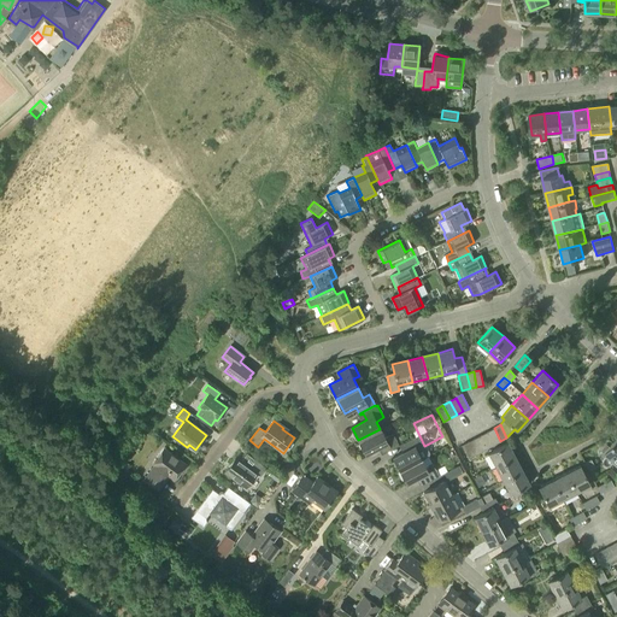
[(500,441),(494,428),(487,432),(494,445),(500,441)]
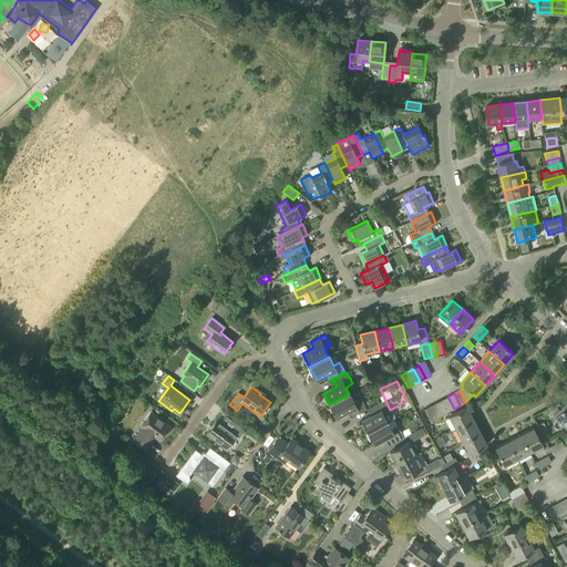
[(349,394),(329,404),(336,418),(350,411),(353,416),(367,410),(361,399),(353,402),(349,394)]
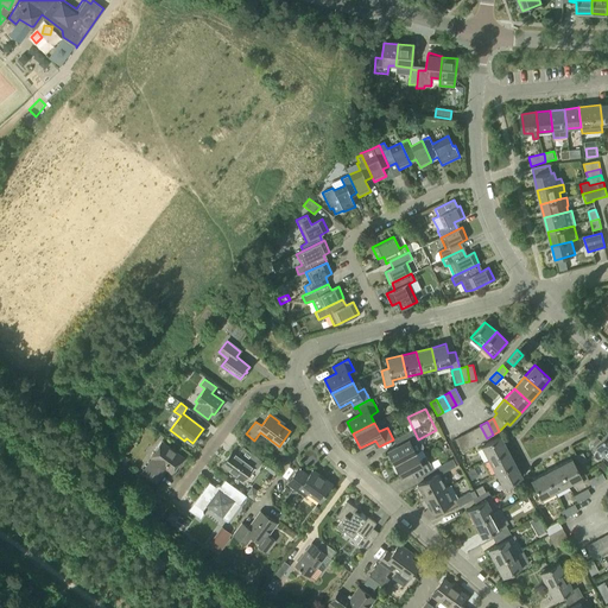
[(480,425),(474,429),(481,442),(487,438),(480,425)]
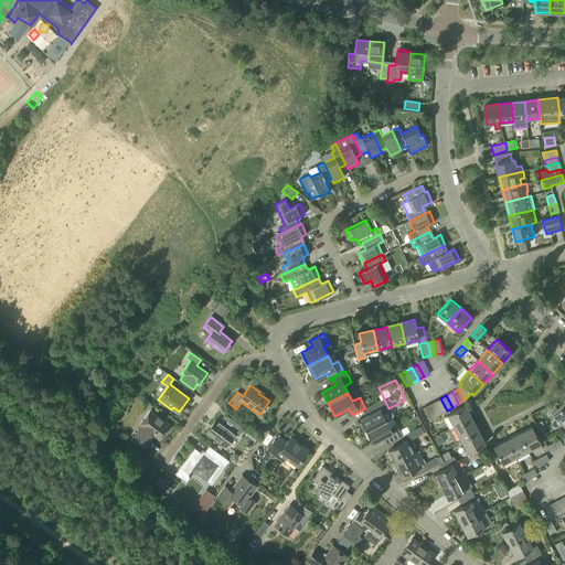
[(440,398),(434,402),(440,414),(447,411),(440,398)]
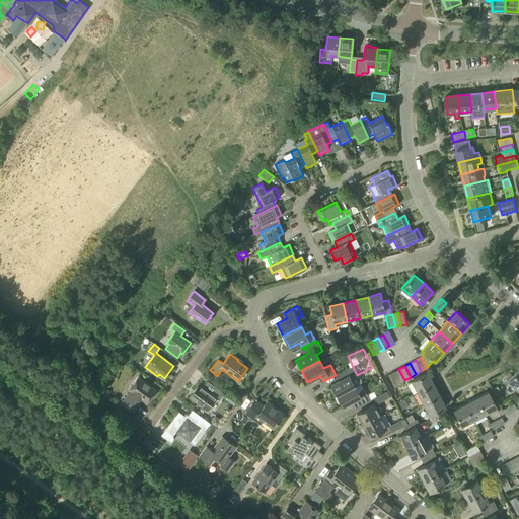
[(337,396),(355,386),(360,383),(361,381),(358,377),(356,376),(351,367),(338,374),(341,380),(330,385),(337,396)]
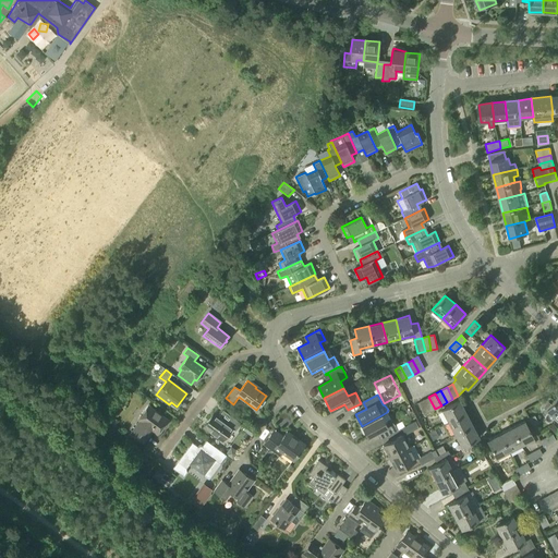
[(557,420),(557,417),(557,396),(546,410),(557,420)]
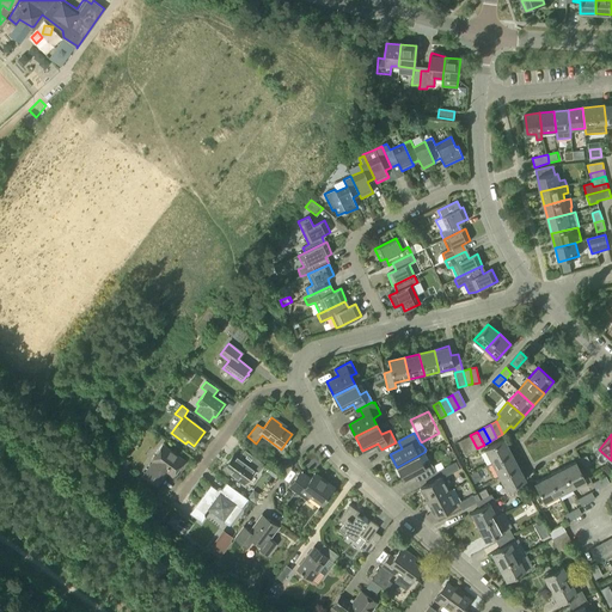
[(470,435),(464,439),(471,451),(477,448),(470,435)]
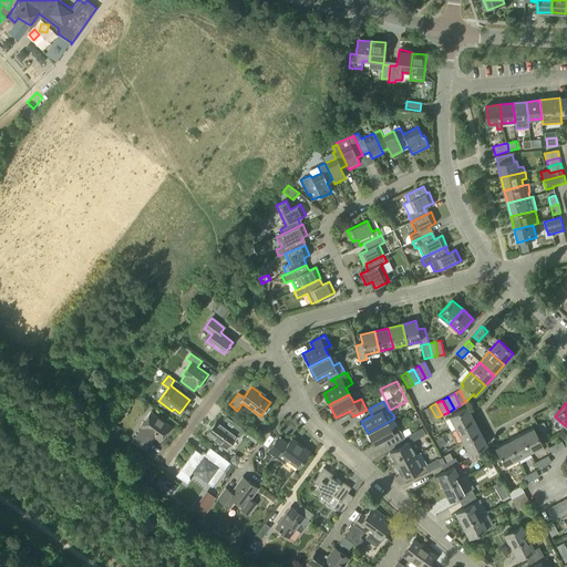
[(436,418),(430,406),(424,410),(430,421),(436,418)]
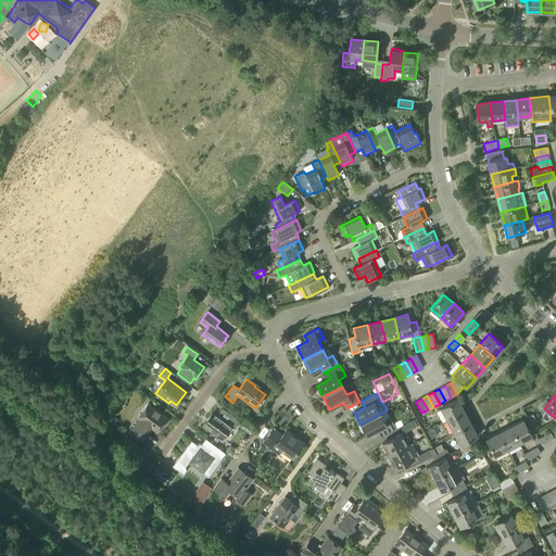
[(447,420),(465,412),(458,399),(441,408),(447,420)]
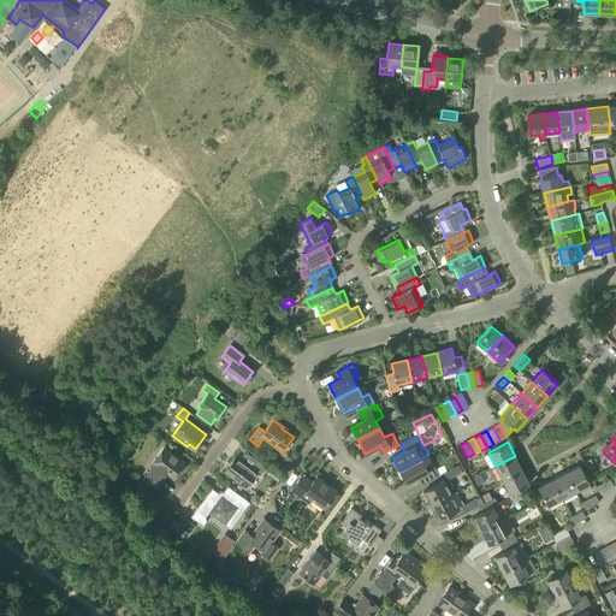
[(164,448),(153,463),(154,465),(144,478),(158,487),(167,475),(173,479),(184,463),(164,448)]
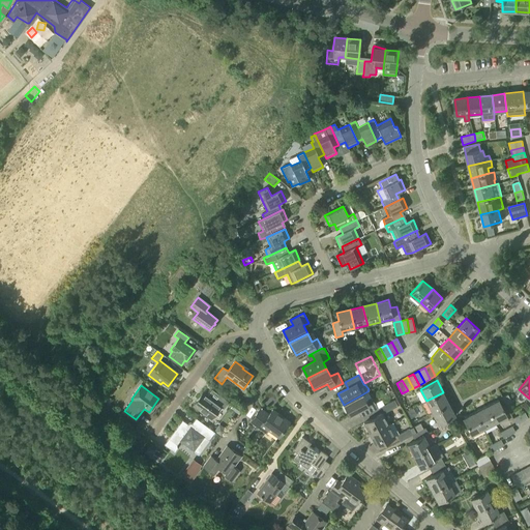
[(227,403),(217,395),(213,400),(203,392),(194,406),(211,419),(221,406),(223,408),(227,403)]
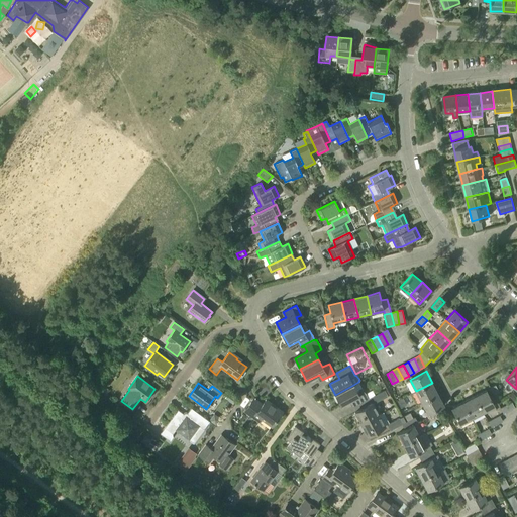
[(432,383),(416,391),(422,402),(438,394),(432,383)]
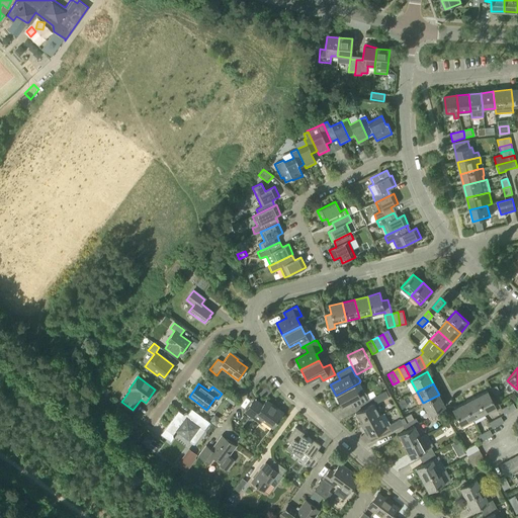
[(99,391),(106,396),(109,391),(103,385),(99,391)]
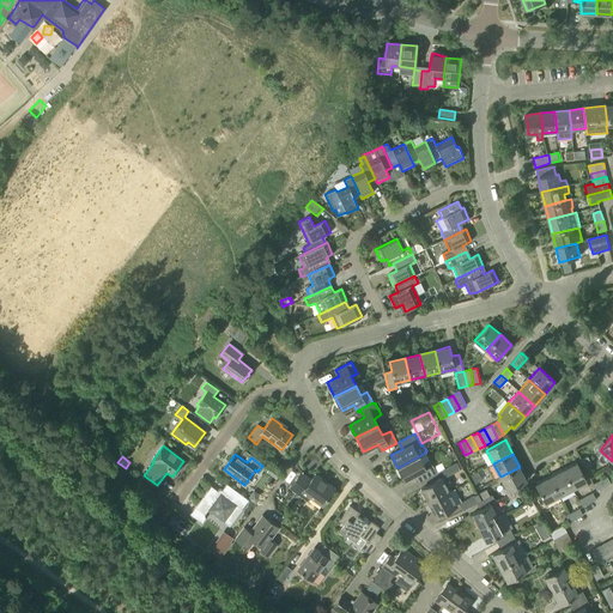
[(419,456),(398,468),(405,480),(417,474),(420,481),(436,473),(430,461),(423,465),(419,456)]
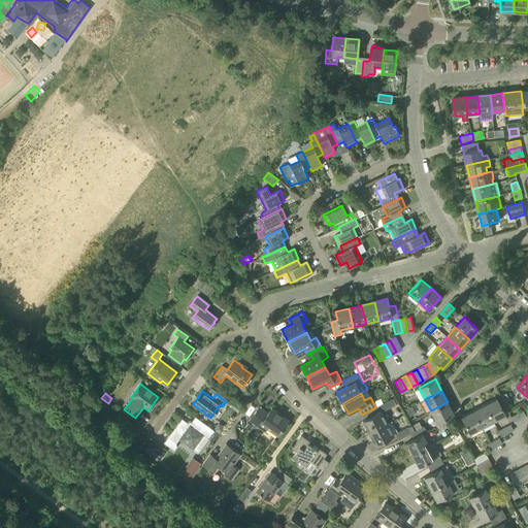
[(505,393),(499,396),(503,403),(509,400),(505,393)]
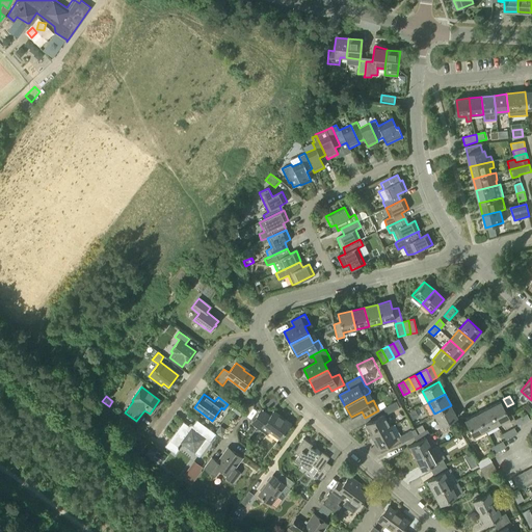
[(386,415),(401,406),(397,400),(382,408),(386,415)]
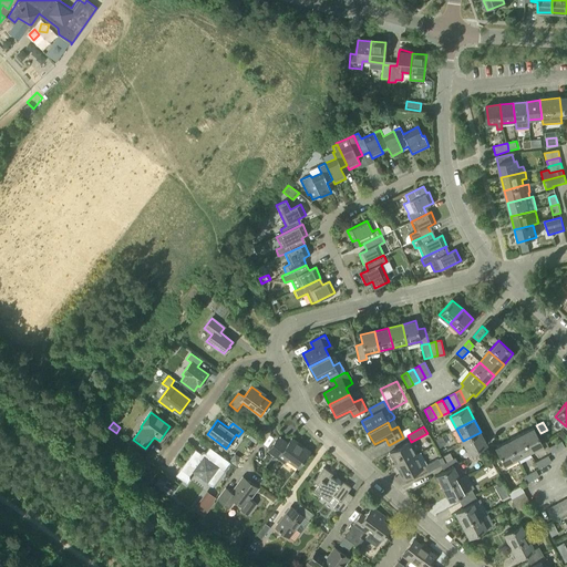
[(533,428),(521,434),(529,452),(542,445),(533,428)]
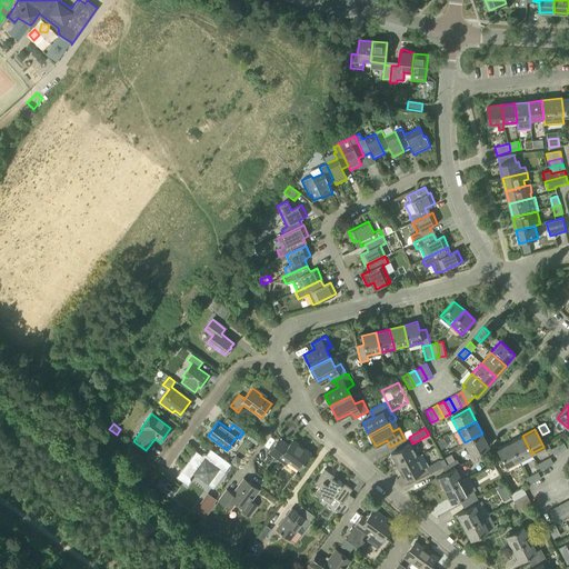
[(108,431),(101,440),(106,443),(112,435),(108,431)]
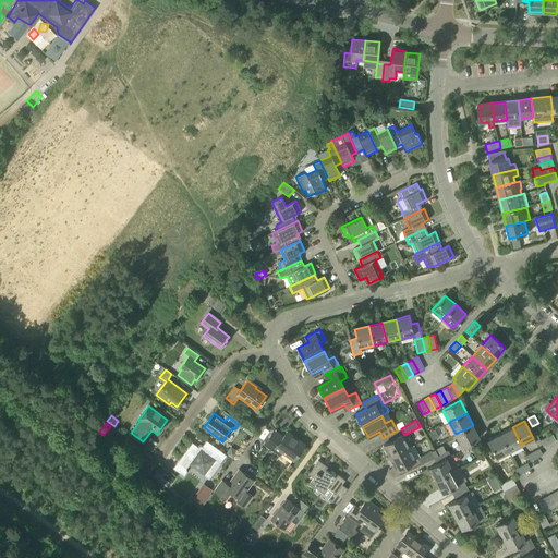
[(251,436),(254,431),(245,425),(242,429),(251,436)]
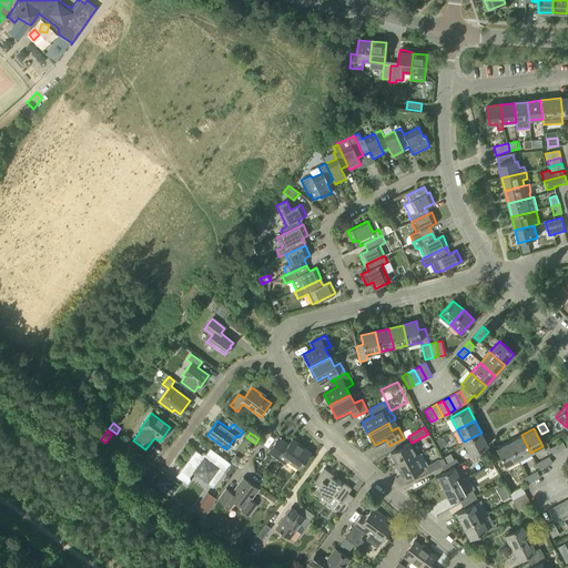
[(482,433),(464,442),(470,455),(488,446),(482,433)]
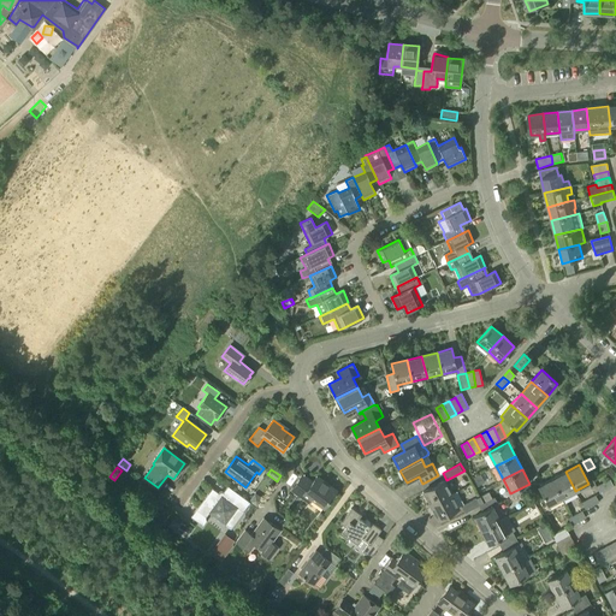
[(566,472),(551,479),(562,498),(575,491),(566,472)]
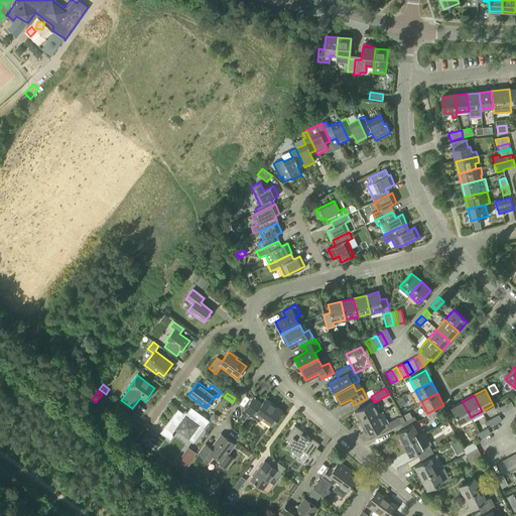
[(401,397),(396,400),(399,407),(405,404),(401,397)]
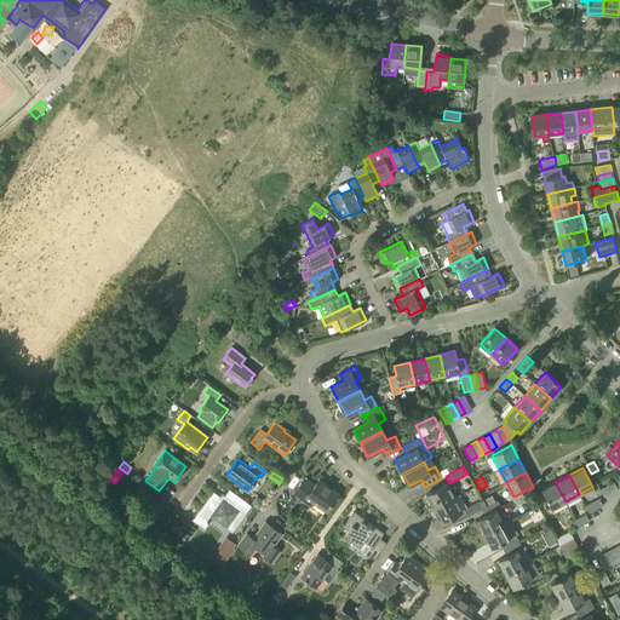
[(326,511),(338,494),(319,480),(314,487),(303,478),(293,493),(310,506),(314,501),(326,511)]
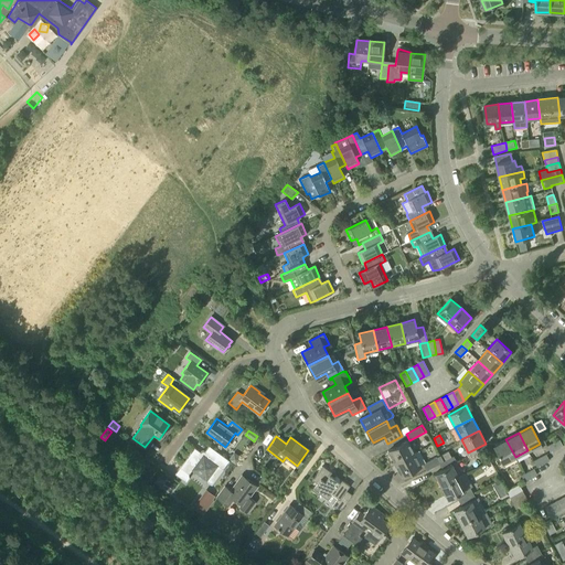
[(515,457),(505,439),(493,446),(502,464),(515,457)]
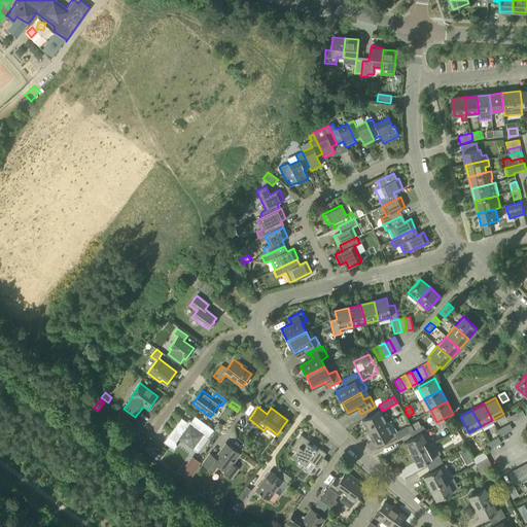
[(524,416),(522,411),(521,410),(510,416),(513,422),(524,416)]
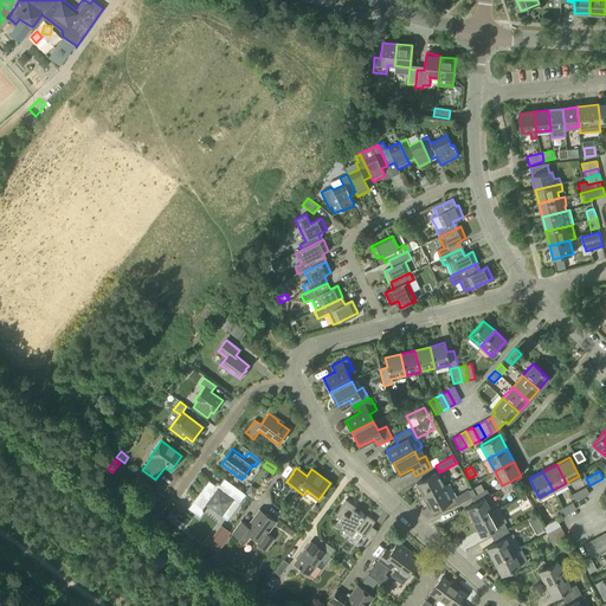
[(423,497),(444,487),(437,472),(416,484),(423,497)]
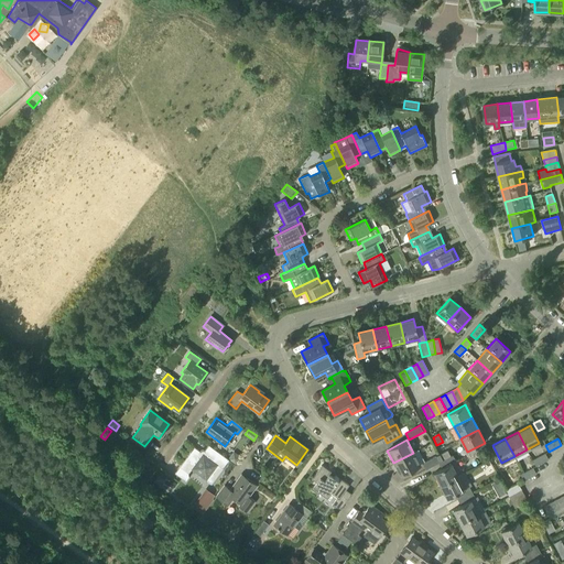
[(430,440),(416,446),(420,453),(433,446),(430,440)]
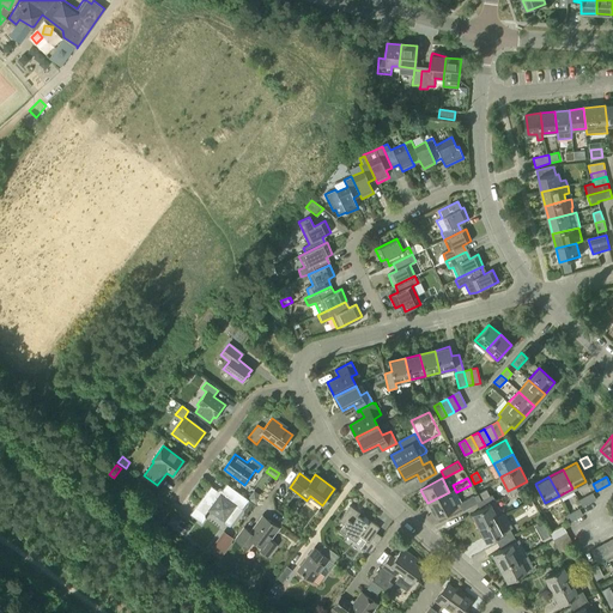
[(211,486),(189,515),(201,523),(205,519),(205,515),(208,510),(218,517),(220,514),(225,513),(234,520),(248,501),(226,484),(222,491),(220,490),(218,491),(211,486)]
